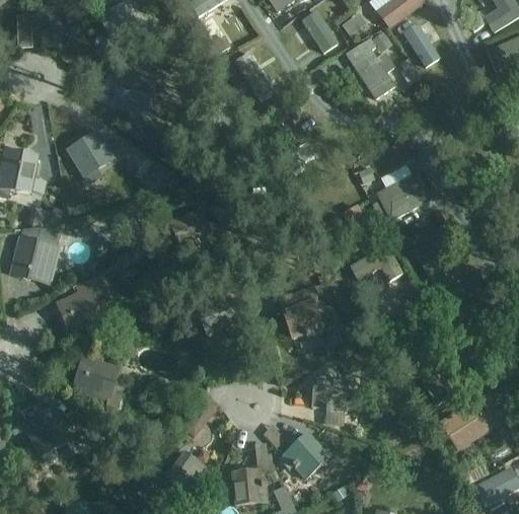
[(198,15),(223,0),(190,0),(198,15)]
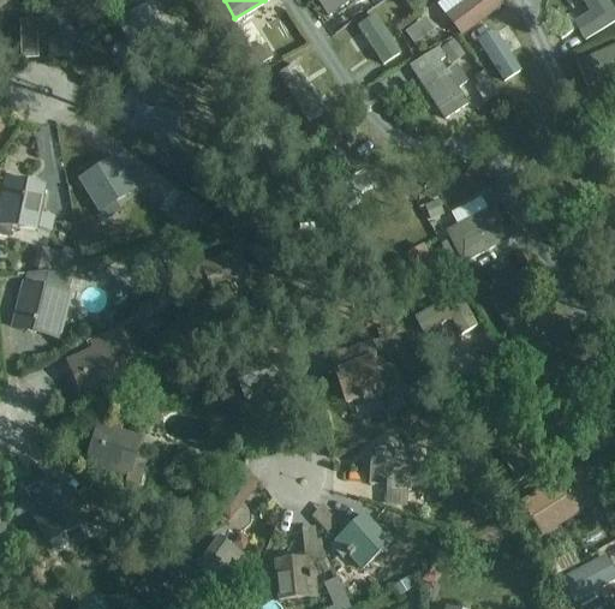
[(320,0),(329,15),(350,0),(320,0)]
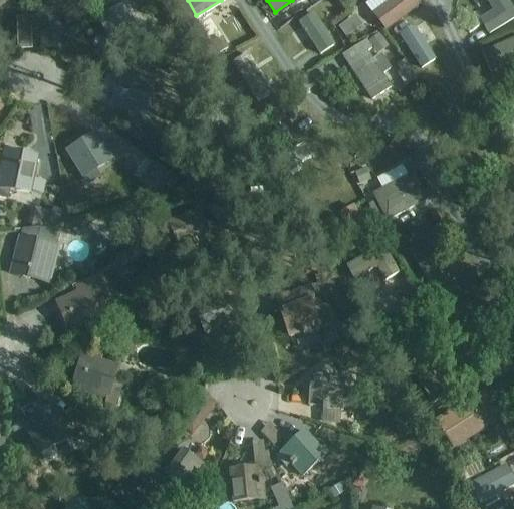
[(384,0),(371,10),(386,29),(420,4),(417,0),(384,0)]
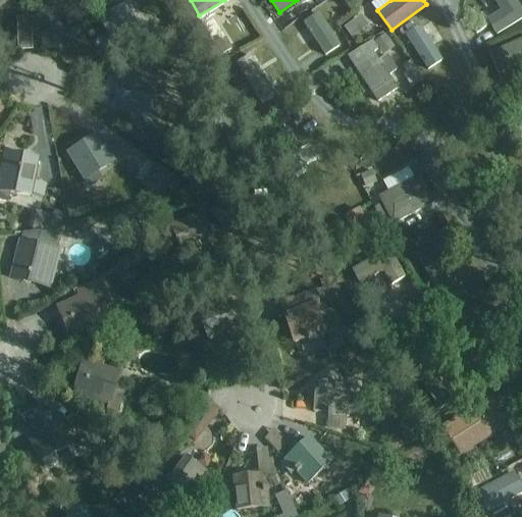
[(497,31),(521,15),(521,7),(517,0),(497,0),(501,6),(486,14),(497,31)]
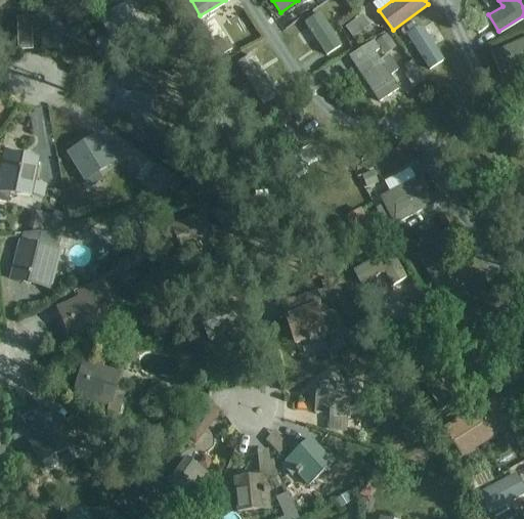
[(137,25),(126,2),(102,14),(121,49),(151,32),(145,20),(137,25)]
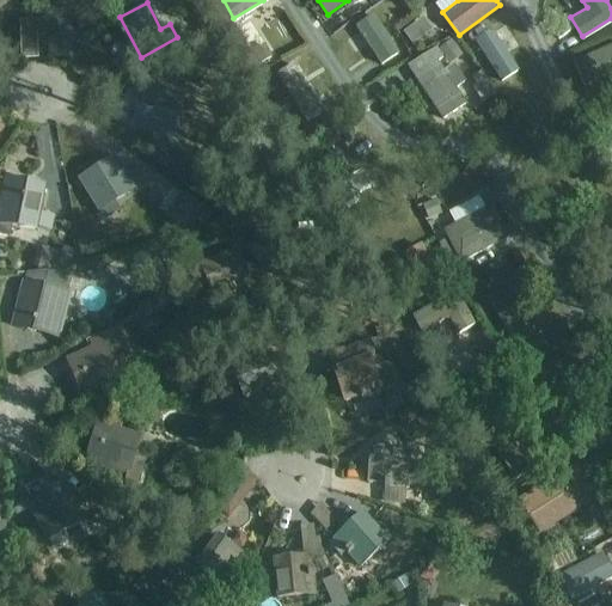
[(90,7),(79,12),(79,23),(92,23),(90,7)]
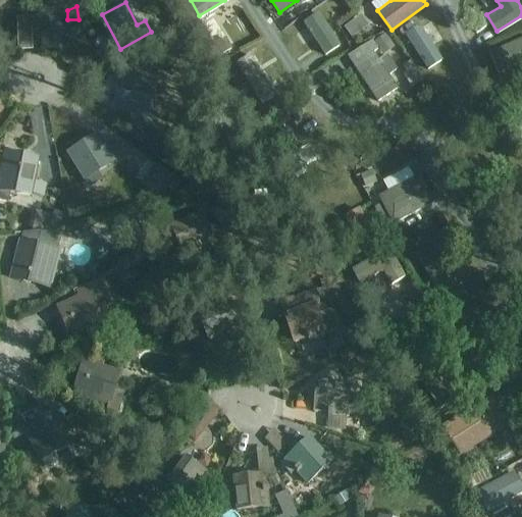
[(324,52),(338,42),(315,8),(301,17),(324,52)]
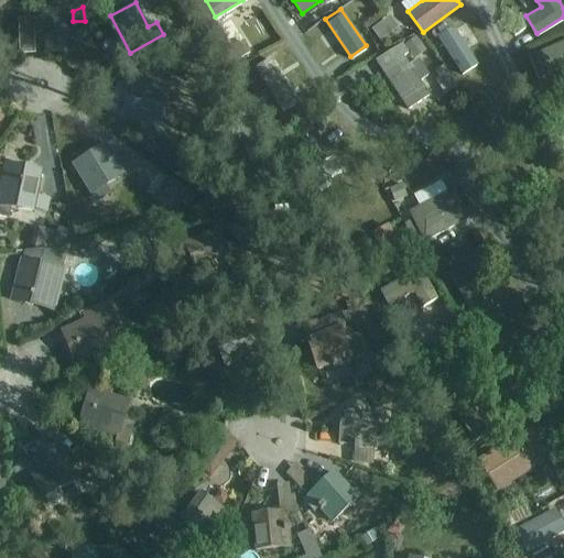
[(42,14),(15,15),(17,47),(43,47),(42,14)]
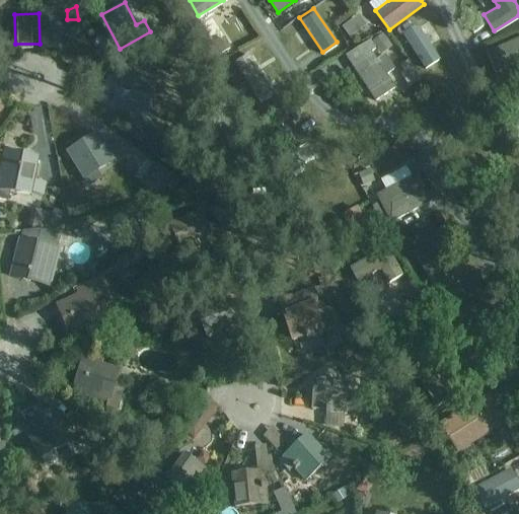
[(473,29),(485,22),(479,13),(468,19),(473,29)]
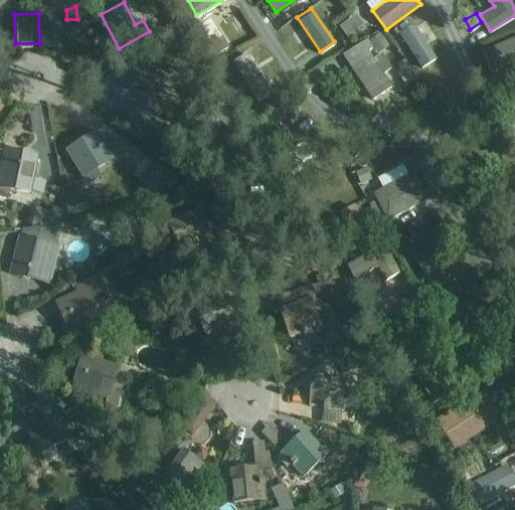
[(349,32),(360,24),(353,15),(342,23),(349,32)]
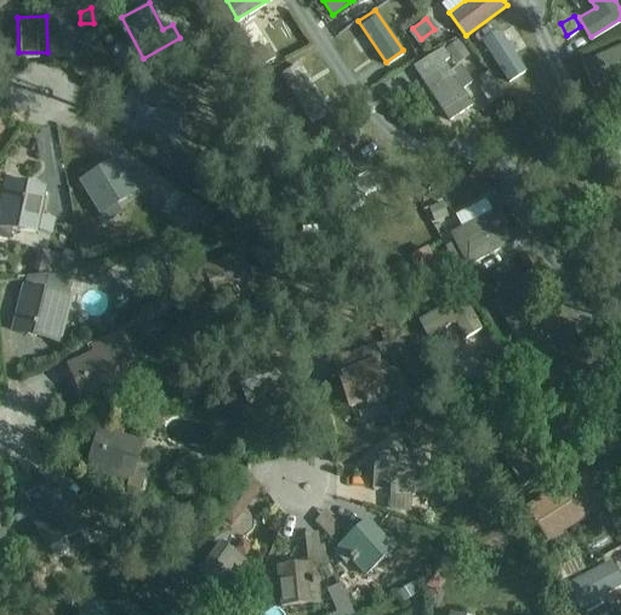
[(507,78),(525,66),(497,23),(479,35),(507,78)]
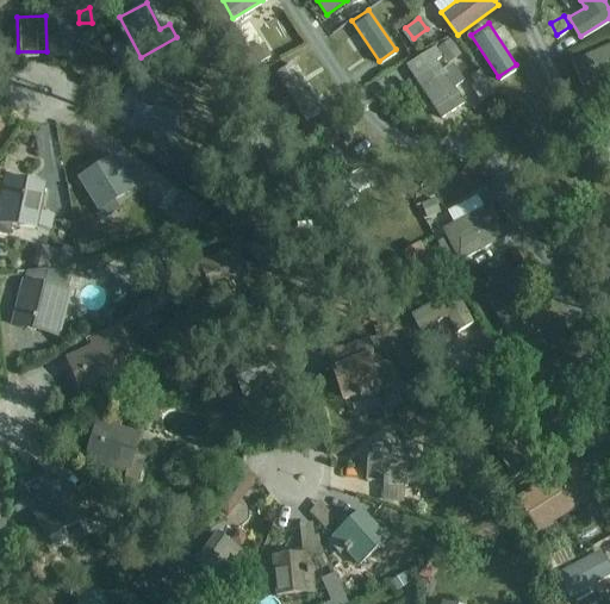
[(72,29),(50,27),(50,54),(70,55),(72,29)]
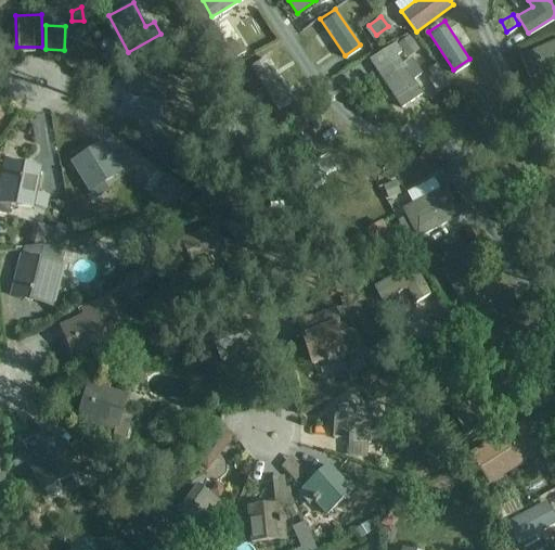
[(396,40),(370,56),(375,66),(401,105),(424,92),(414,76),(423,71),(412,54),(403,61),(398,51),(403,48),(408,55),(420,48),(409,30),(395,38),(396,40)]
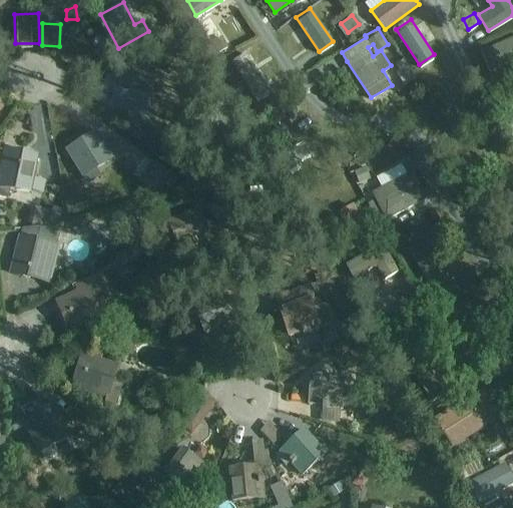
[(219,49),(228,45),(222,34),(214,39),(219,49)]
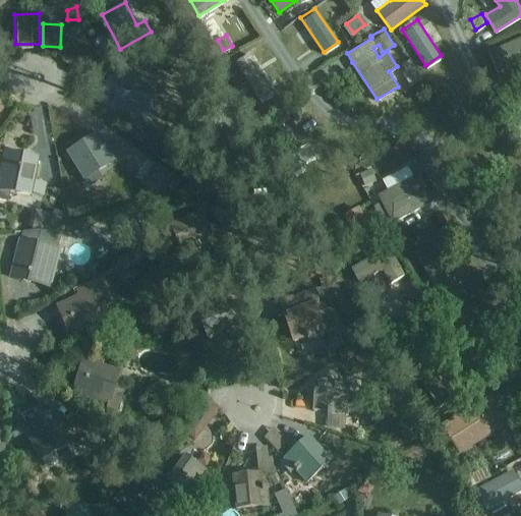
[(520,36),(486,51),(496,73),(520,62),(520,36)]
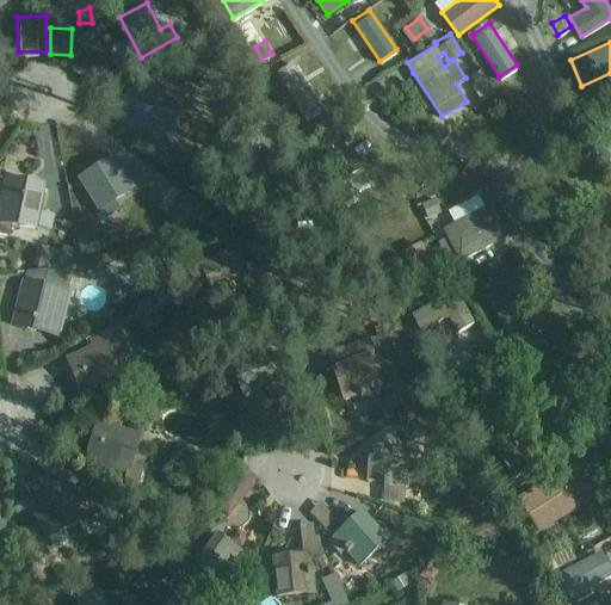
[(13,47),(0,49),(0,67),(18,62),(13,47)]
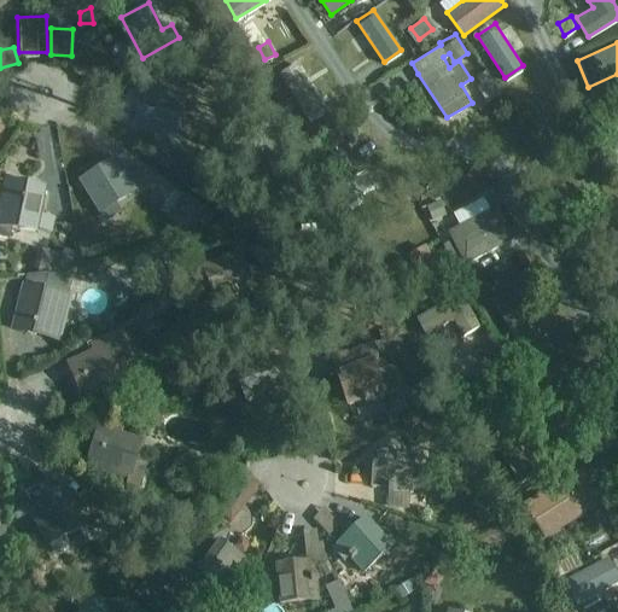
[(279,71),(312,122),(327,111),(296,62),(279,71)]
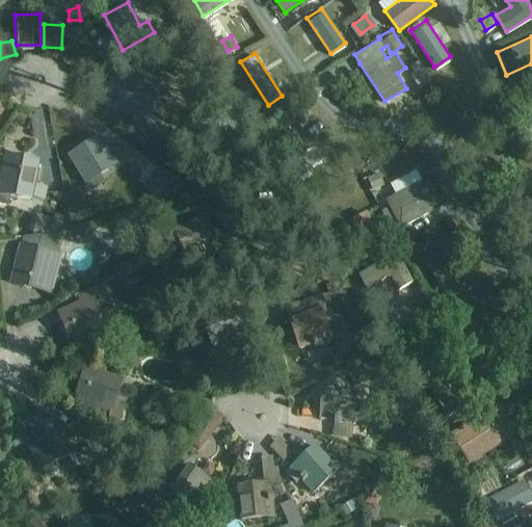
[(423,67),(411,73),(419,85),(430,79),(423,67)]
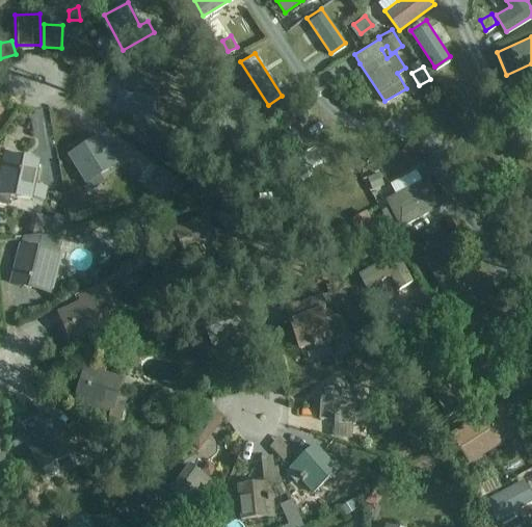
[(125,75),(116,105),(160,116),(165,99),(155,96),(158,83),(125,75)]
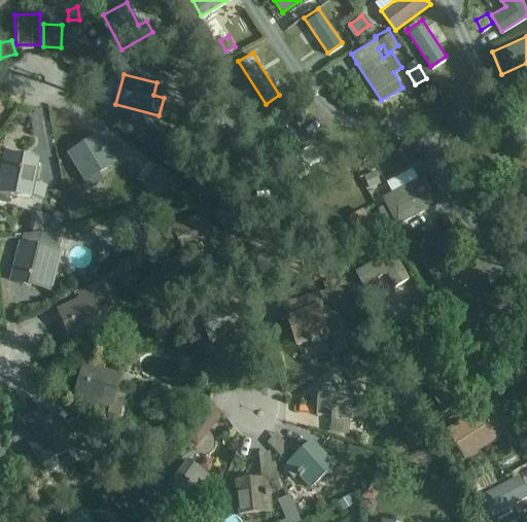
[(154,132),(151,147),(165,150),(168,135),(154,132)]
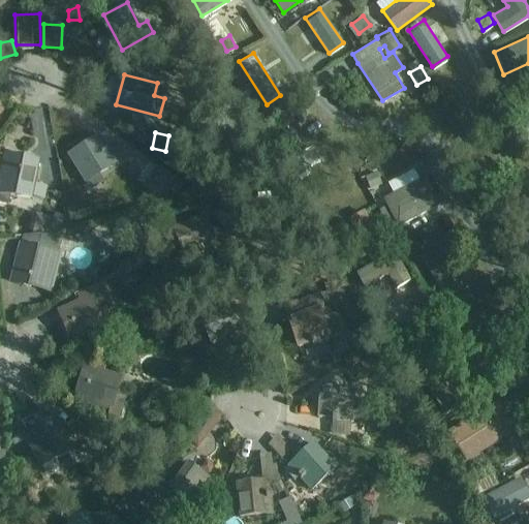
[(69,151),(81,168),(86,178),(115,159),(98,133),(69,151)]
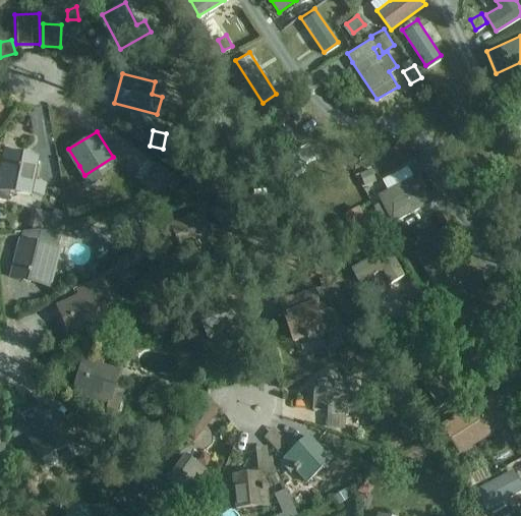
[(31,187),(34,176),(38,156),(6,150),(0,181),(1,182),(0,189),(0,191),(9,194),(11,184),(31,187)]
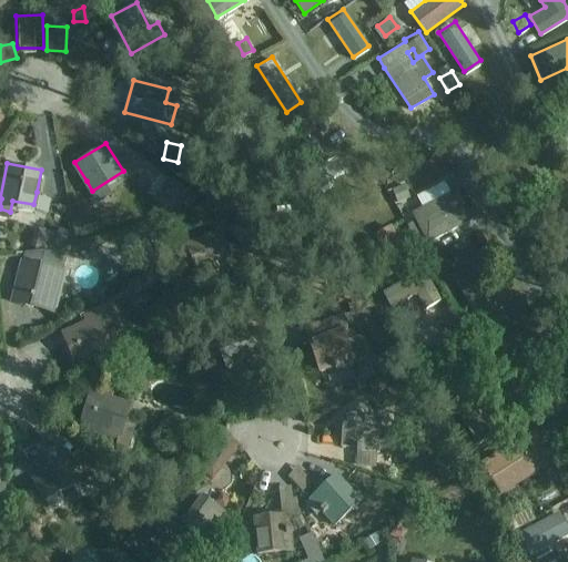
[(175,176),(166,187),(189,204),(198,193),(175,176)]
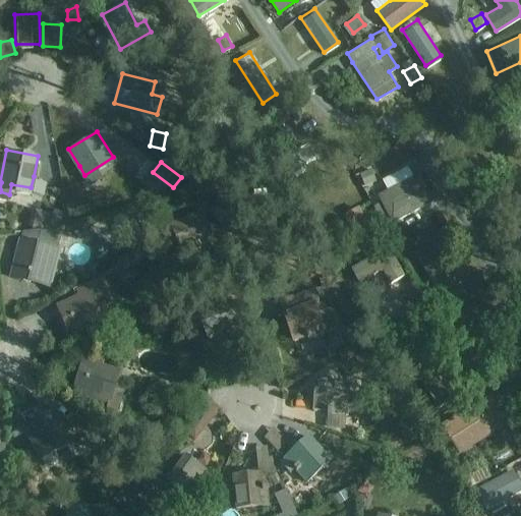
[(364,183),(374,177),(368,166),(358,172),(364,183)]
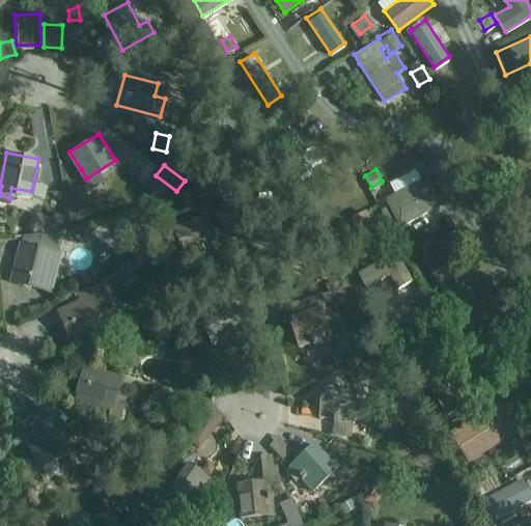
[(385,197),(399,225),(440,203),(424,175),(385,197)]
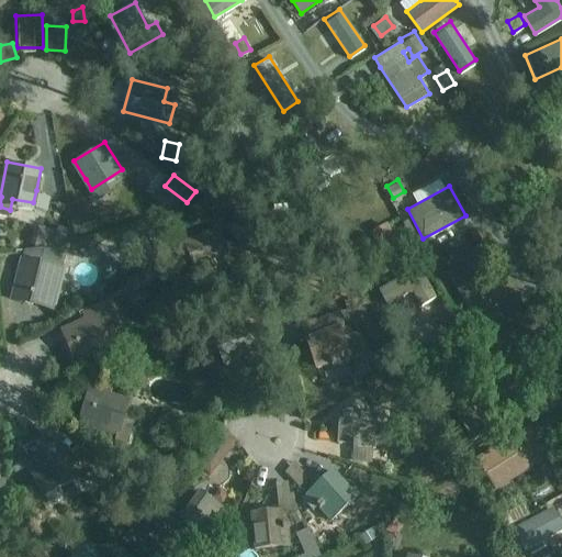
[(216,226),(184,241),(198,273),(216,265),(215,262),(229,256),(216,226)]
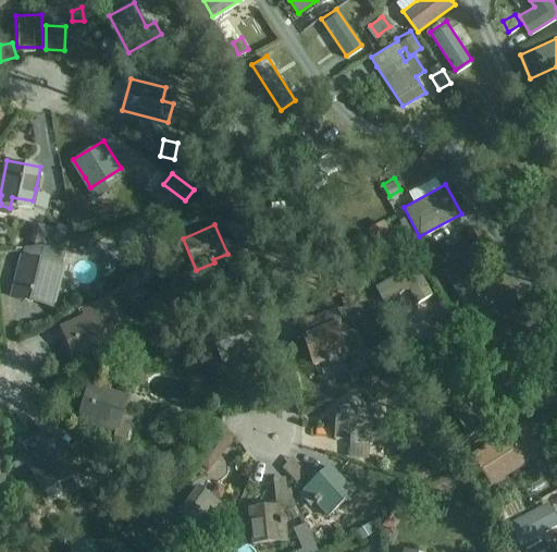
[(418,250),(432,244),(429,236),(415,243),(418,250)]
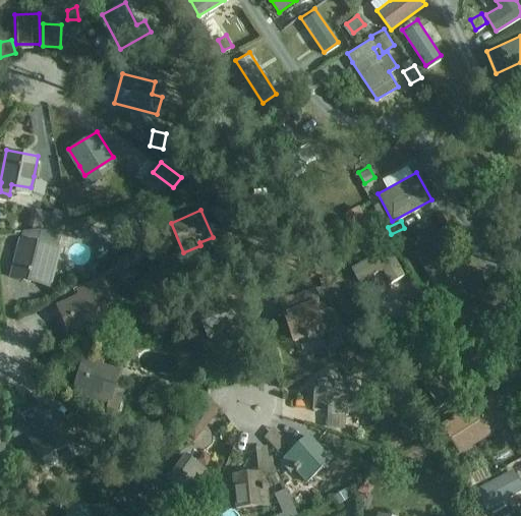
[(457,235),(450,224),(442,229),(439,231),(446,242),(457,235)]
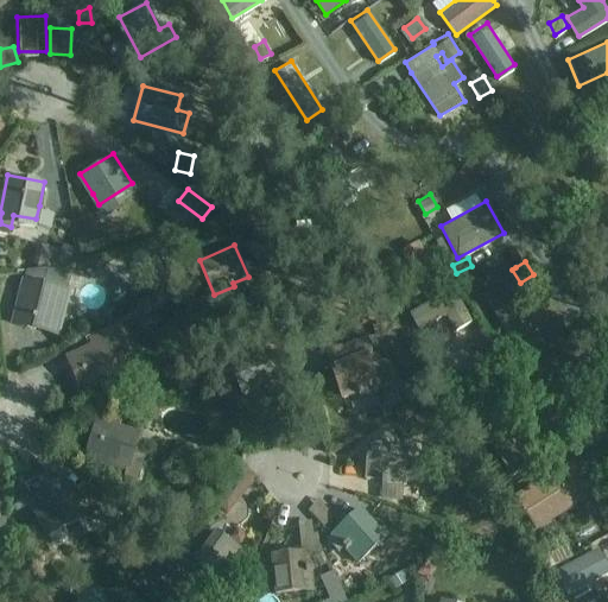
[(20,296),(14,319),(50,328),(56,305),(61,285),(68,286),(73,268),(50,265),(27,266),(20,296)]
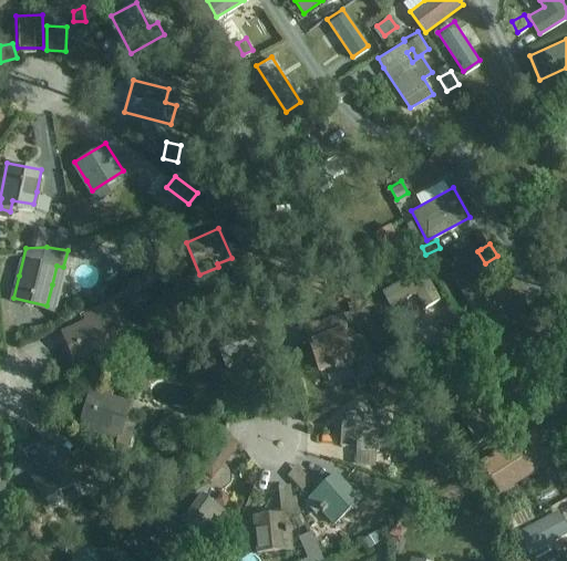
[(476,255),(452,269),(480,318),(505,304),(476,255)]
